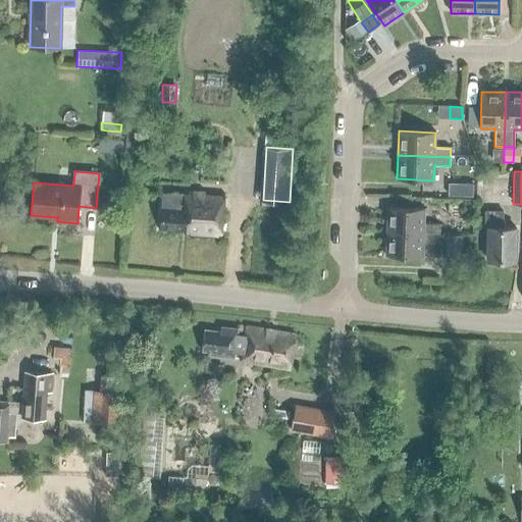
[(449,184),(448,196),(472,197),(473,185),(449,184)]
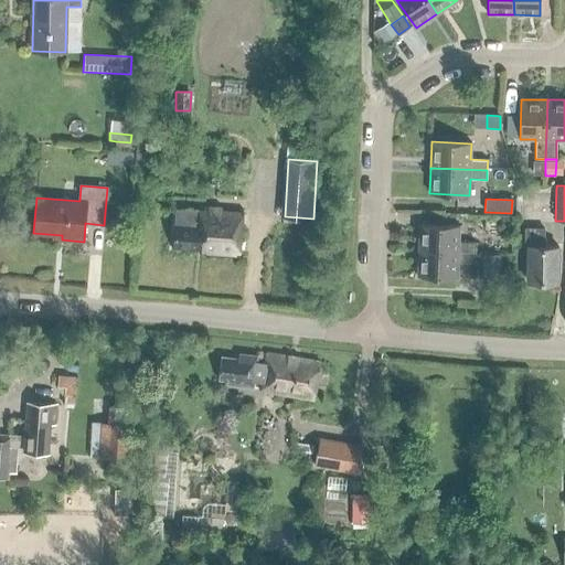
[(201,254),(236,257),(240,211),(208,209),(206,212),(176,210),(172,248),(201,251),(201,254)]
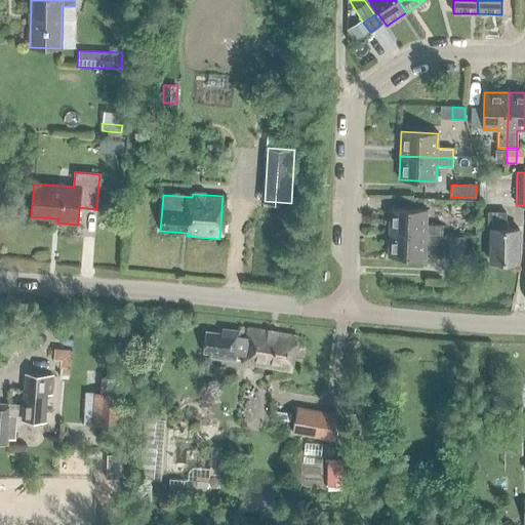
[(442,226),(426,225),(427,210),(390,208),(389,233),(441,235),(442,226)]
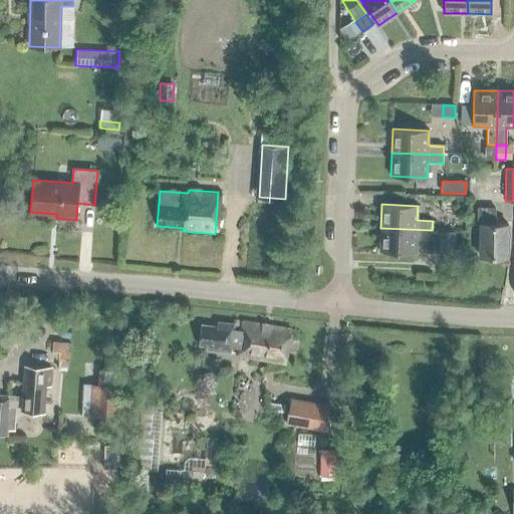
[(480,256),(507,257),(508,225),(495,224),(495,208),(478,208),(477,225),(480,225),(480,256)]
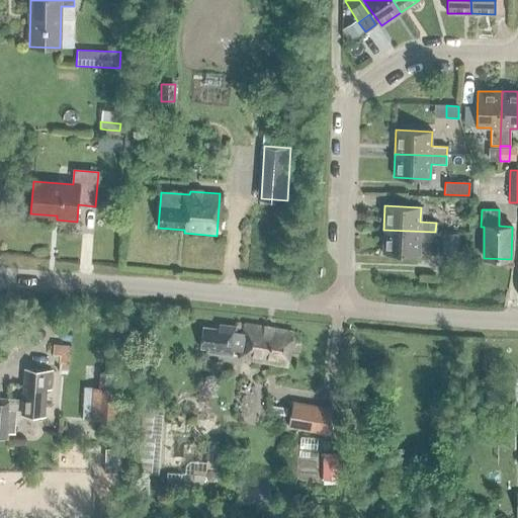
[(466,230),(466,220),(458,219),(457,230),(466,230)]
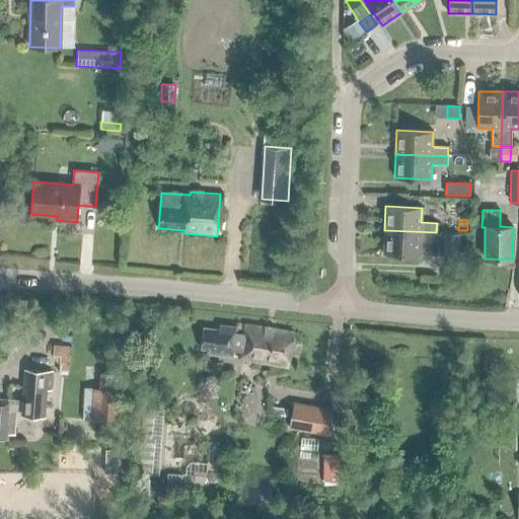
[(420,255),(421,240),(436,241),(436,232),(384,230),(383,253),(420,255)]
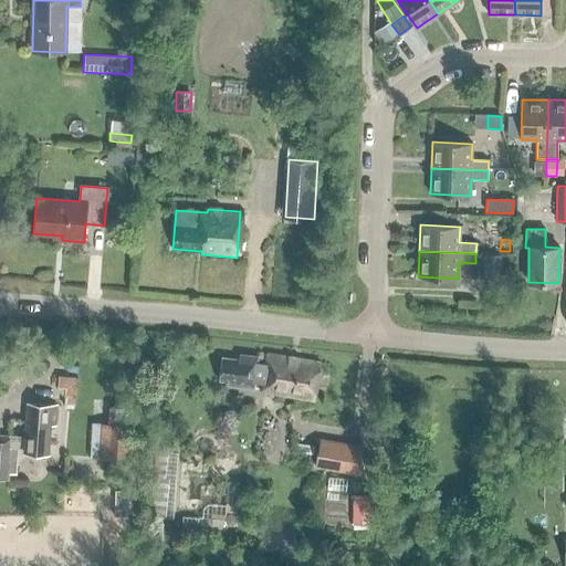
[(482,282),(501,283),(502,255),(483,254),(482,282)]
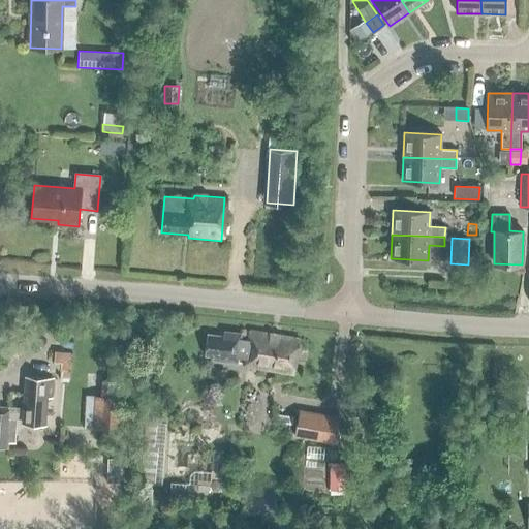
[(240,334),(223,332),(222,337),(207,335),(204,355),(212,356),(211,362),(237,365),(238,351),(245,352),(243,367),(254,368),(293,374),(300,340),(248,331),(247,340),(240,339),(240,334)]
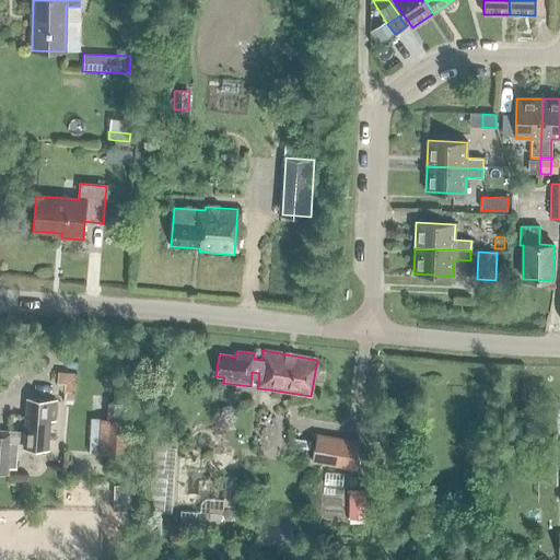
[(62,369),(60,392),(79,394),(81,371),(62,369)]
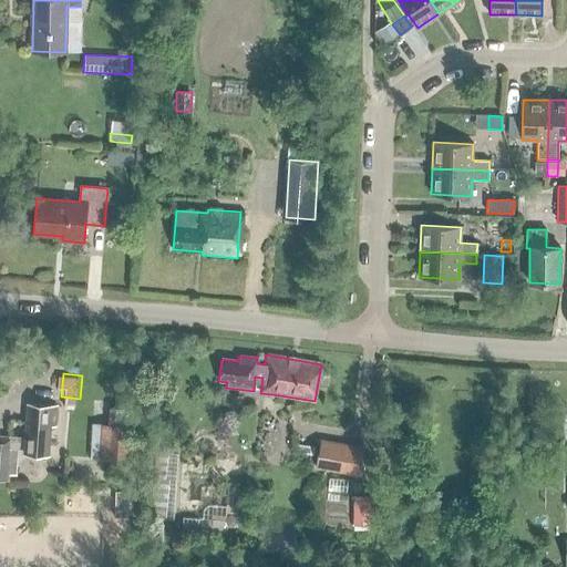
[(240,397),(233,394),(229,405),(238,408),(240,397)]
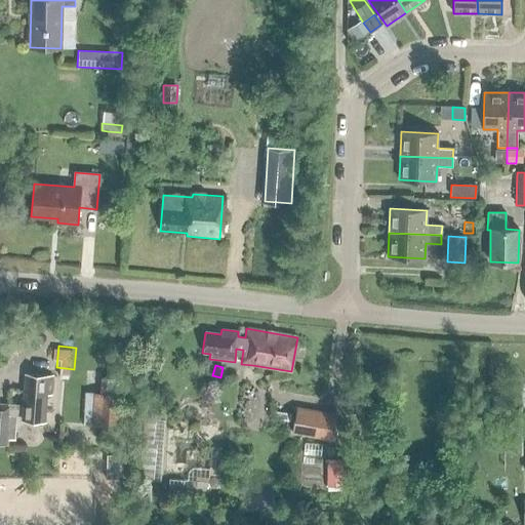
[(110,376),(119,377),(120,368),(111,367),(110,376)]
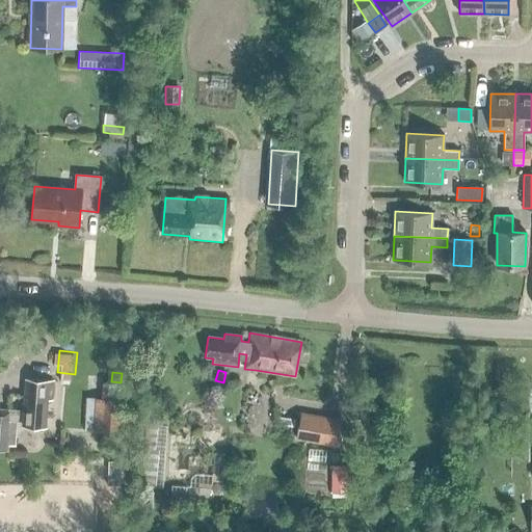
[(0,450),(7,451),(7,444),(14,445),(16,420),(23,421),(22,425),(45,427),(47,400),(52,400),(53,381),(26,379),(23,411),(0,408),(0,450)]
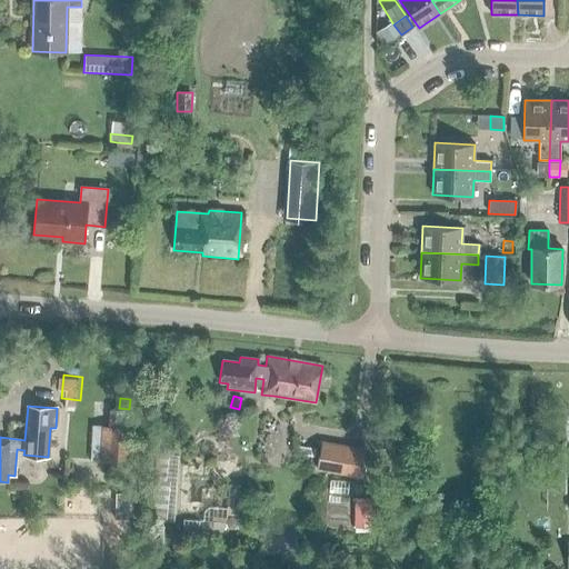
[(139,428),(141,410),(110,408),(108,426),(131,427),(139,428)]
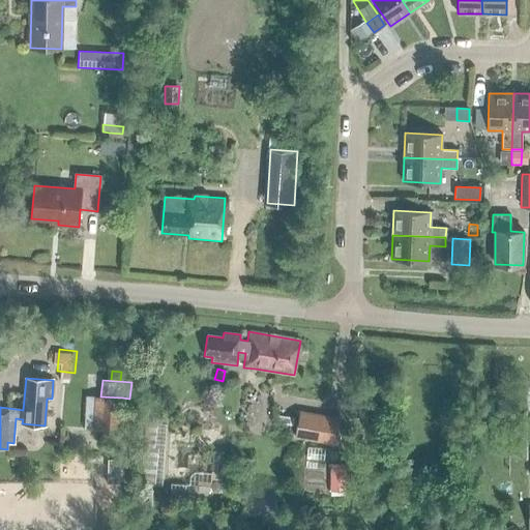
[(96,431),(120,432),(122,398),(100,396),(99,396),(96,431)]
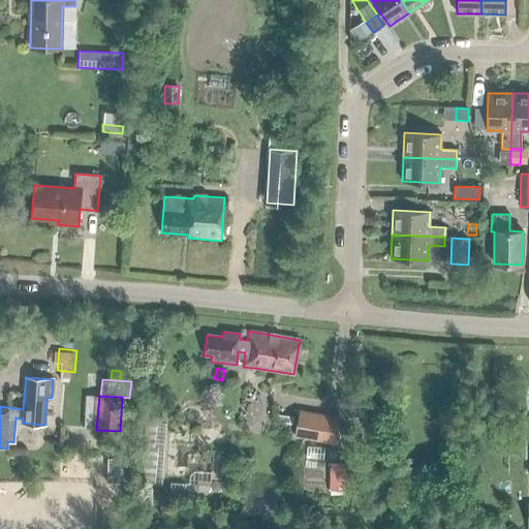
[(291,424),(292,415),(272,413),(271,422),(291,424)]
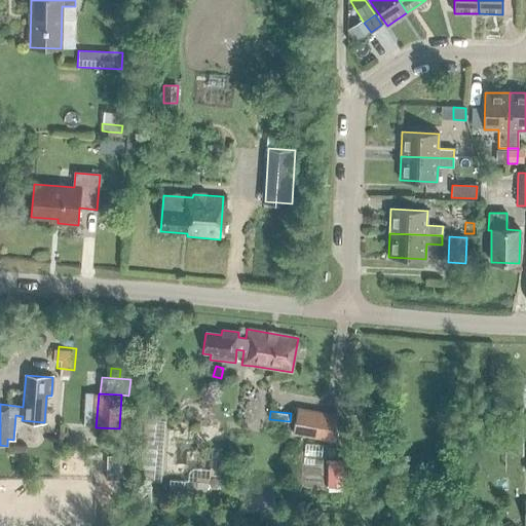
[(296,412),(292,435),(335,441),(338,418),(296,412)]
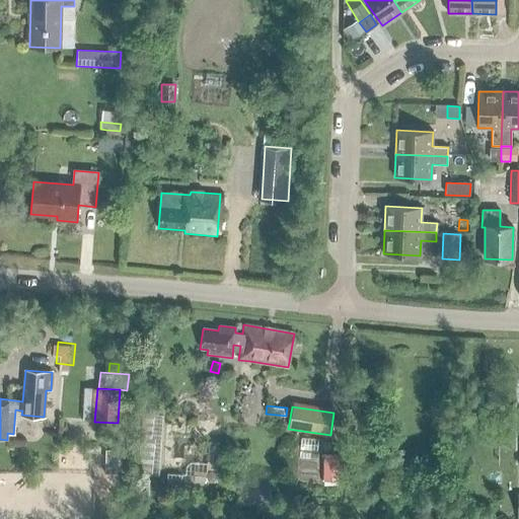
[(323,467),(338,467),(338,454),(323,454),(323,467)]
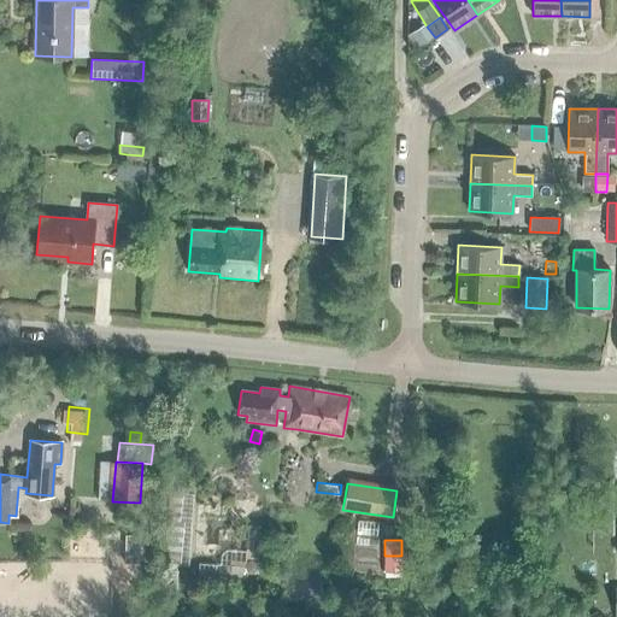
[(248,571),(254,573),(258,568),(256,562),(250,560),(246,565),(248,571)]
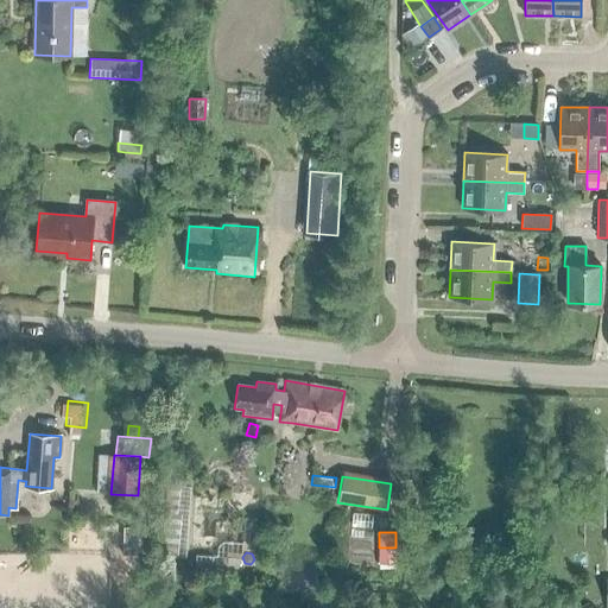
[(172,583),(172,565),(157,565),(157,583),(172,583)]
